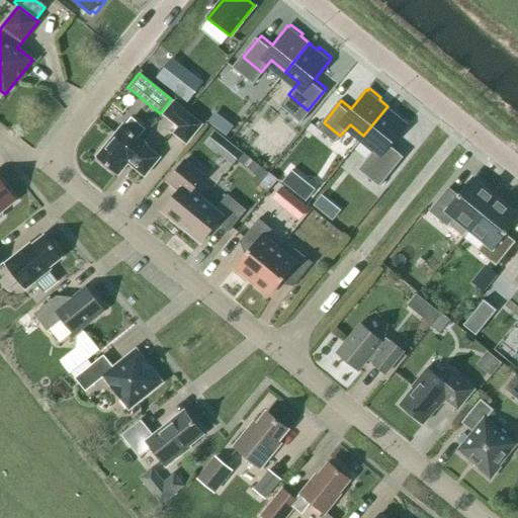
[(172,134),(186,146),(202,124),(174,101),(162,115),(177,128),(172,134)]
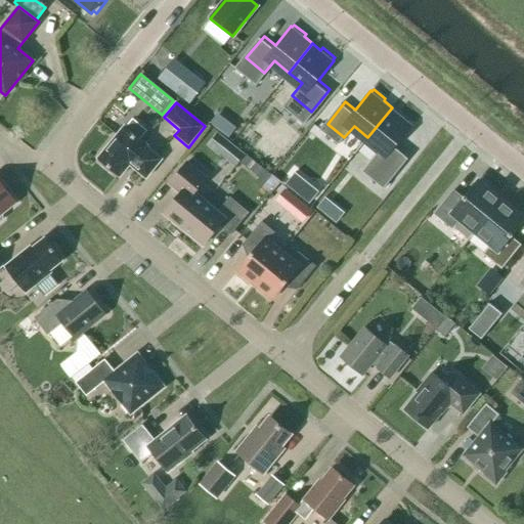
[(381,147),(365,168),(387,185),(410,155),(397,144),(413,125),(412,124),(413,122),(402,113),(400,115),(392,107),(367,137),(381,147)]
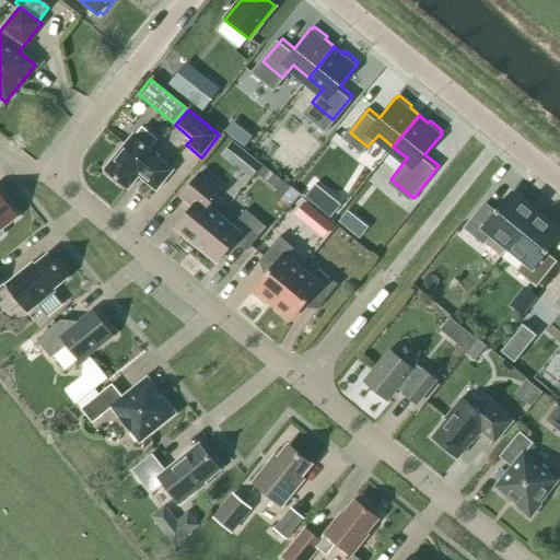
[(138,176),(155,190),(172,171),(154,156),(155,155),(131,136),(104,170),(128,189),(138,176)]
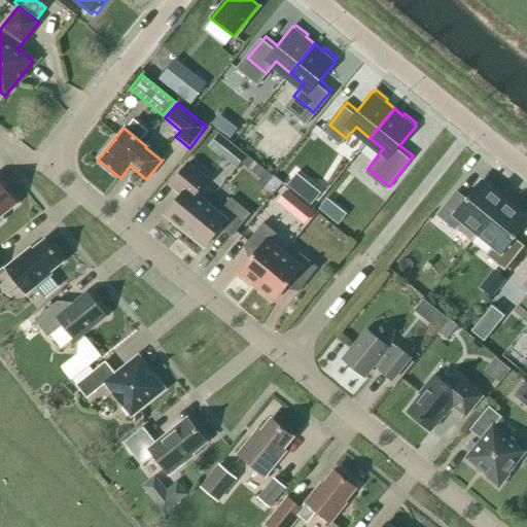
[(218,154),(229,142),(219,134),(208,146),(218,154)]
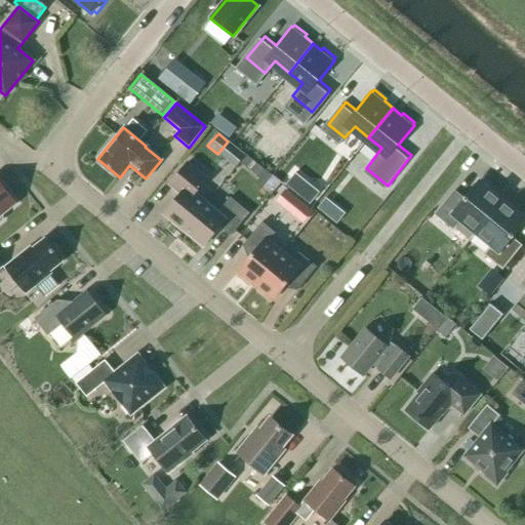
[(248,170),(255,162),(247,155),(240,163),(248,170)]
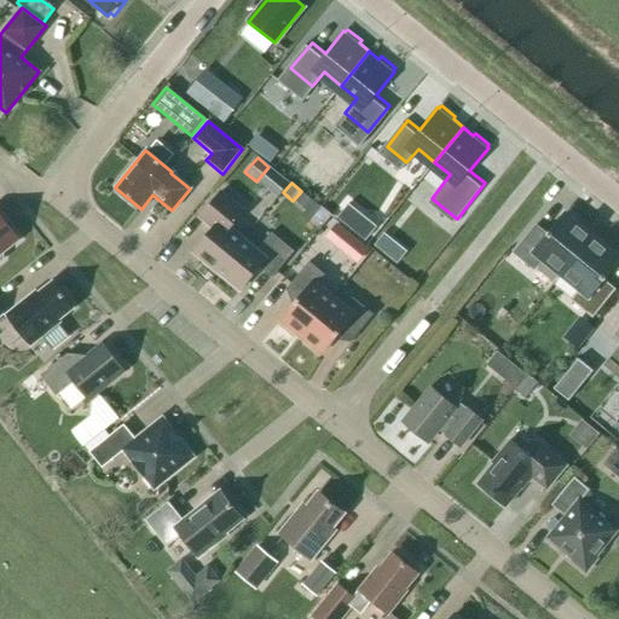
[(192,253),(215,272),(243,238),(230,227),(243,210),(220,192),(200,218),(213,229),(192,253)]
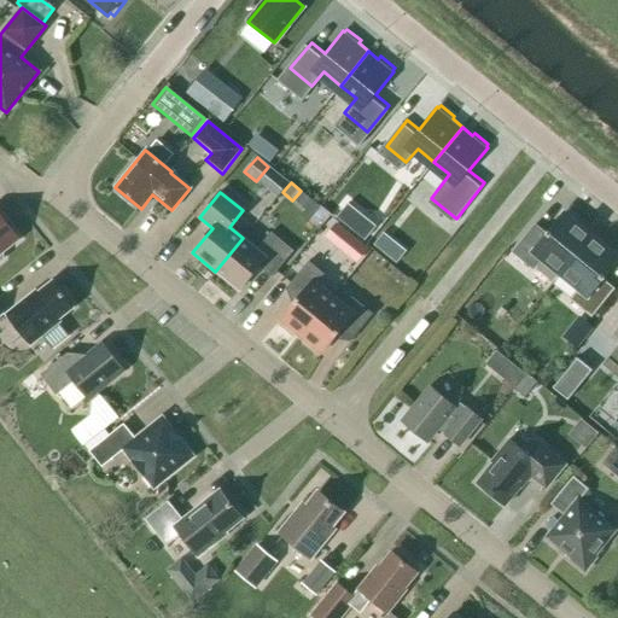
[(535,225),(512,252),(532,269),(542,257),(560,272),(554,280),(554,281),(592,235),(592,234),(589,238),(578,228),(581,226),(566,214),(564,217),(561,215),(546,234),(535,225)]
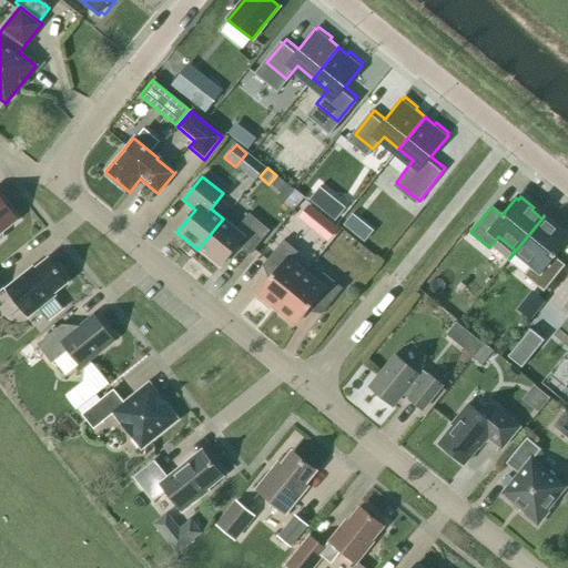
[(17,221),(0,199),(0,239),(2,237),(2,232),(17,221)]
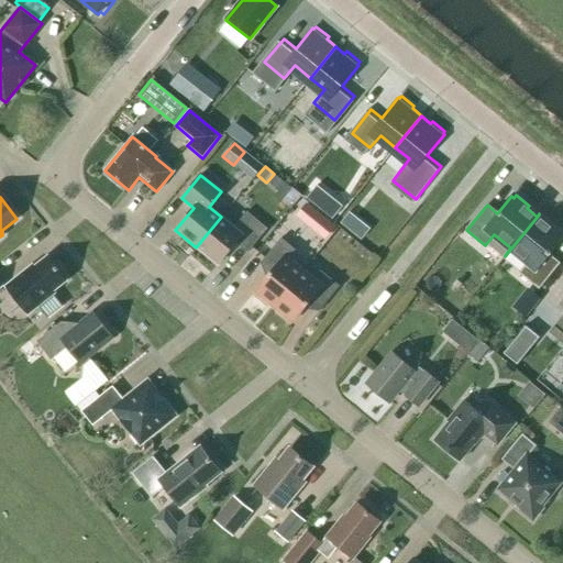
[(306,225),(317,212),(305,203),(295,217),(306,225)]
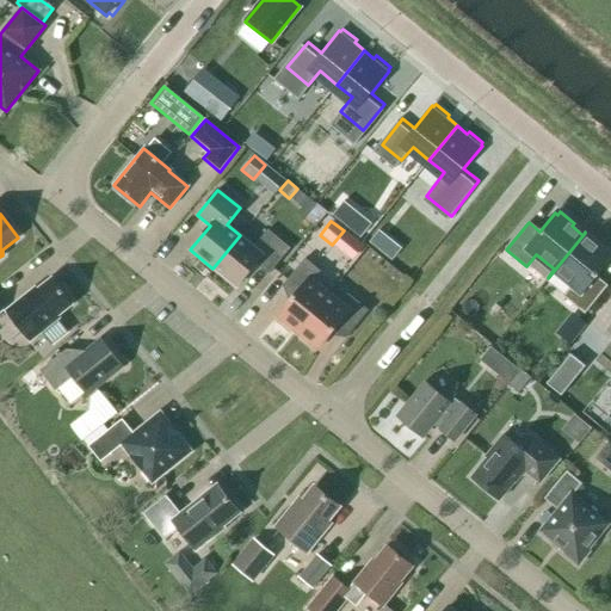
[(253,247),(240,235),(213,269),(235,288),(254,264),(269,275),(289,250),(266,232),(253,247)]
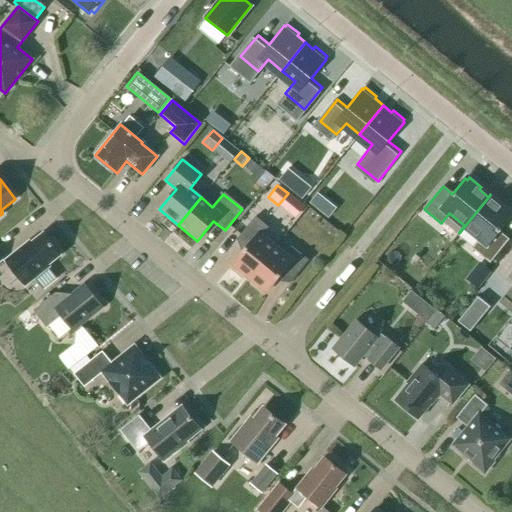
[(490,195),(459,233),(460,233),(465,226),(480,239),(472,248),(489,262),(508,239),(499,232),(511,216),(510,214),(511,212),(500,202),(498,205),(489,197),(491,195),(490,195)]
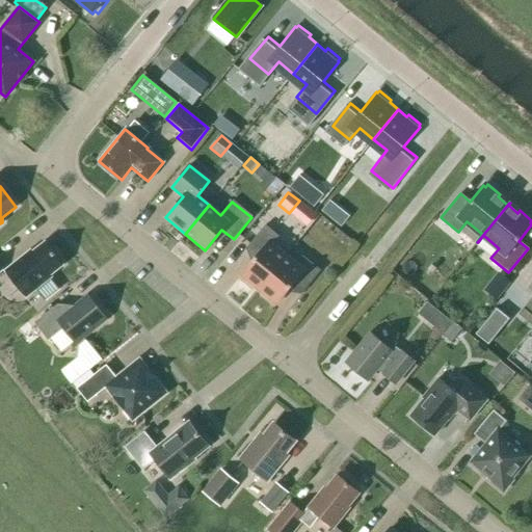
[(258,286),(260,288),(287,256),(276,247),(283,240),(265,225),(245,248),(256,257),(242,273),(243,274),(241,277),(253,286),(258,286)]
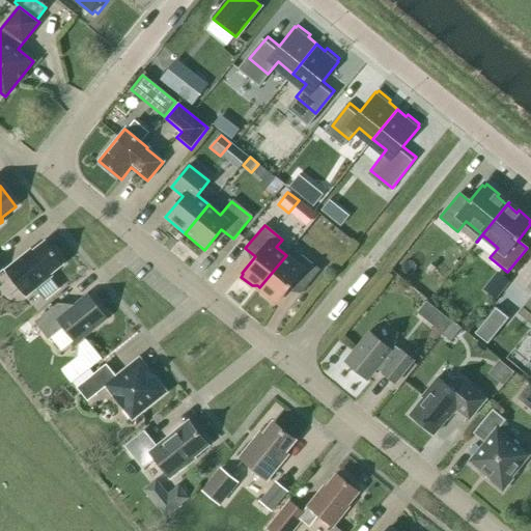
[(5,271),(26,297),(51,277),(49,275),(62,264),(45,242),(31,252),(30,251),(5,271)]
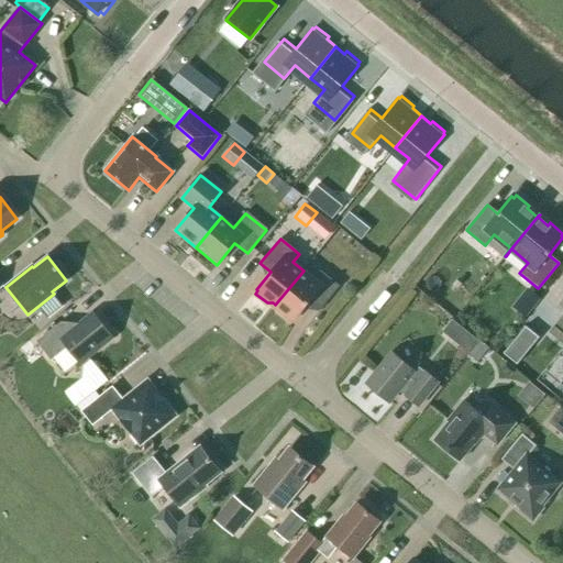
[(313,279),(304,271),(275,305),(278,307),(278,312),(290,322),(293,319),(294,320),(308,304),(319,311),(339,287),(320,272),(313,279)]
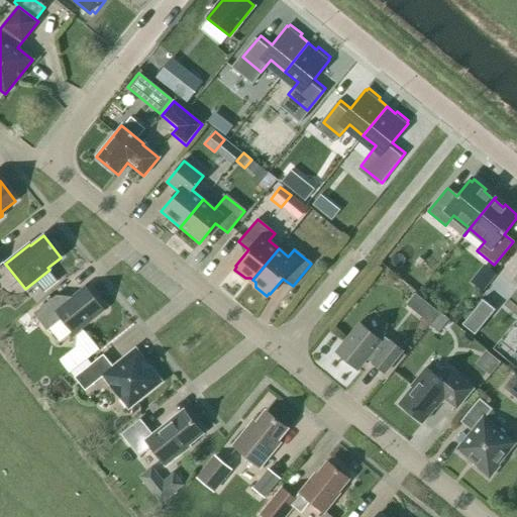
[(482,273),(491,281),(496,275),(487,267),(482,273)]
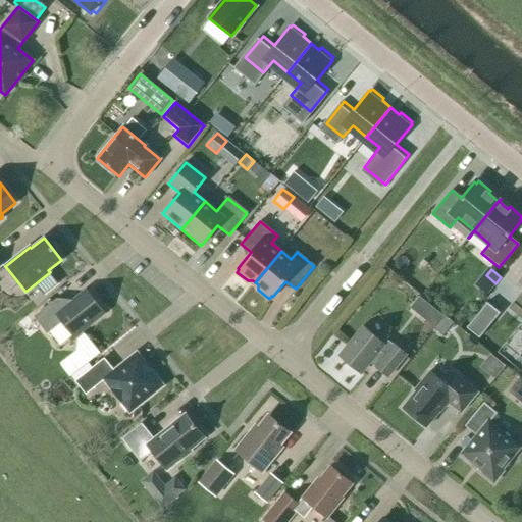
[(62,322),(73,337),(104,313),(86,291),(63,308),(56,299),(33,317),(47,334),(62,322)]
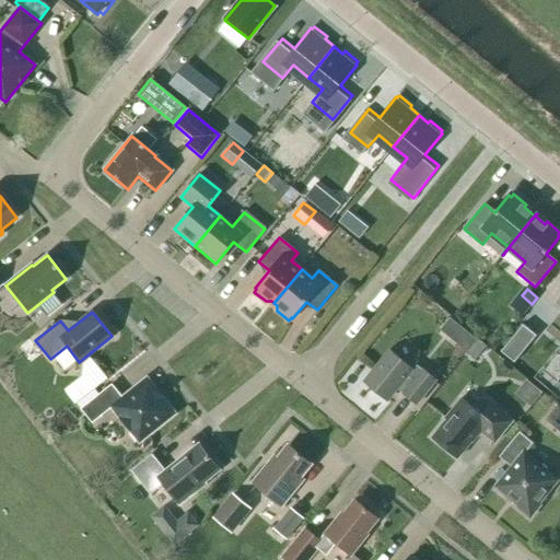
[(523,324),(501,351),(514,362),(536,335),(523,324)]
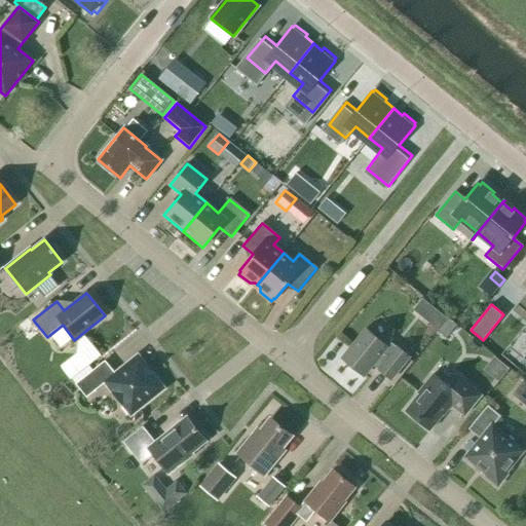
[(436,309),(426,322),(438,330),(447,318),(436,309)]
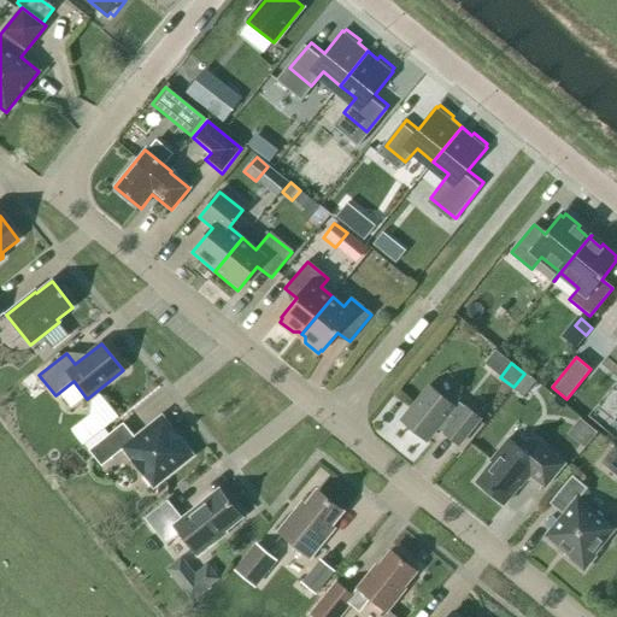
[(523,397),(535,382),(524,374),(512,389),(523,397)]
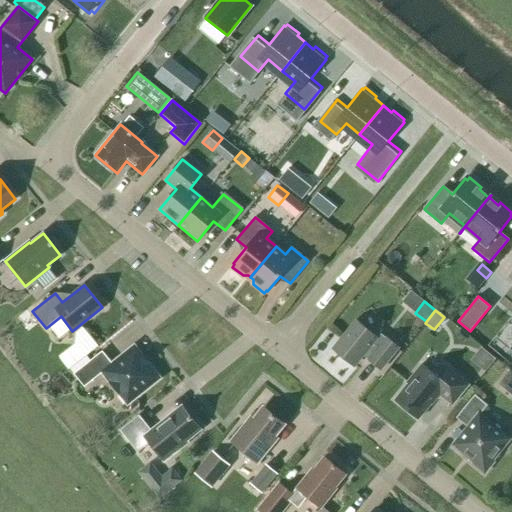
[(362,355),(380,370),(398,348),(378,332),(375,337),(356,321),(333,349),(353,366),(362,355)]
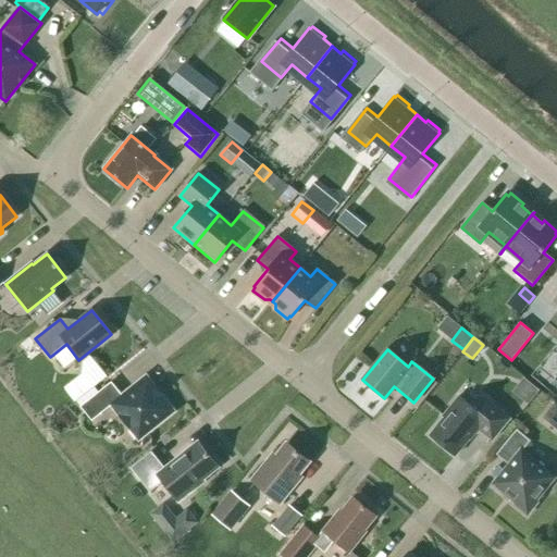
[(75,401),(106,376),(89,357),(83,362),(81,374),(64,387),(75,401)]
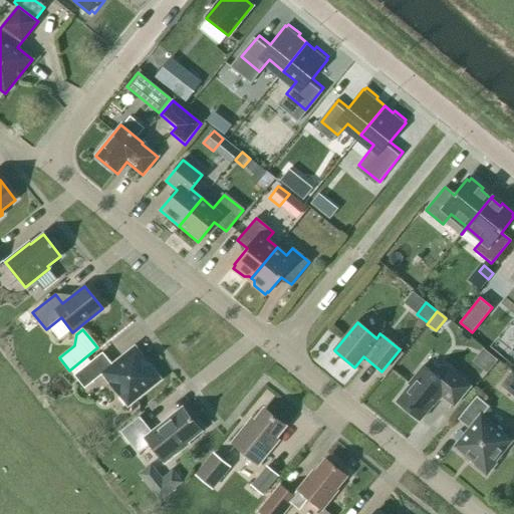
[(483,347),(473,360),(487,371),(497,358),(483,347)]
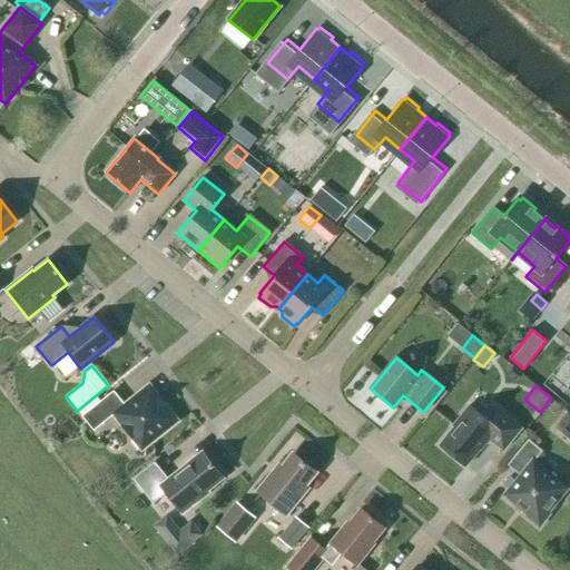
[(114,392),(82,416),(94,431),(114,414),(133,440),(141,450),(177,421),(155,393),(149,386),(125,405),(114,392)]
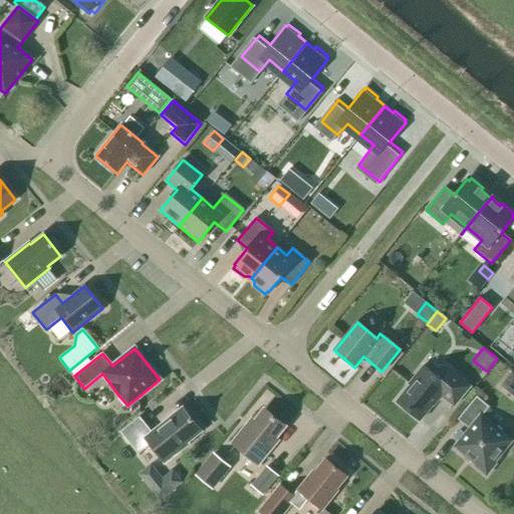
[(397,402),(420,421),(441,396),(454,407),(470,387),(450,370),(441,381),(423,366),(409,383),(410,384),(397,402)]
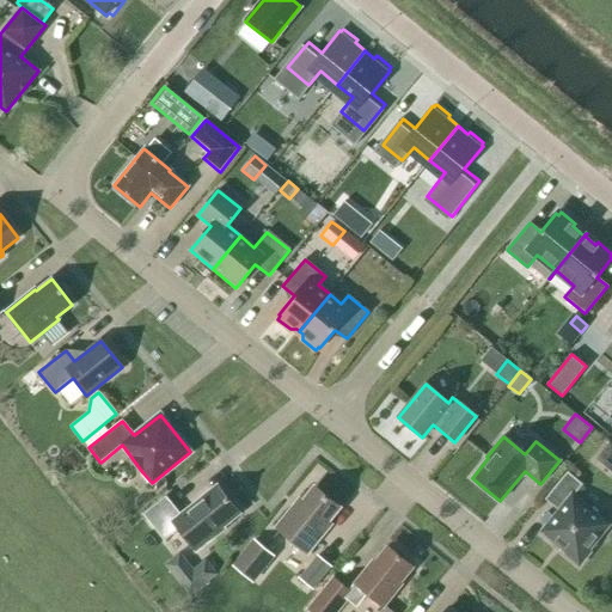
[(560,510),(542,532),(567,552),(564,554),(579,565),(589,551),(588,550),(609,525),(571,495),(581,484),(568,473),(546,500),(560,510)]
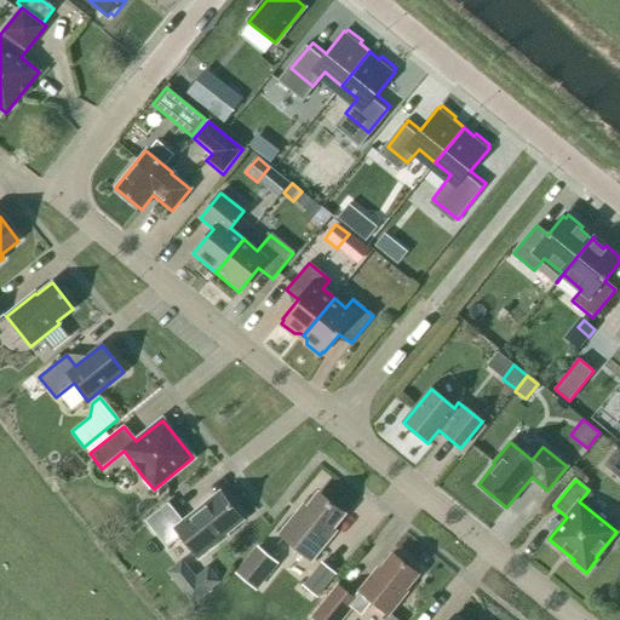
[(183,522),(167,503),(145,521),(166,547),(181,537),(199,558),(214,546),(213,544),(242,521),(219,492),(183,522)]
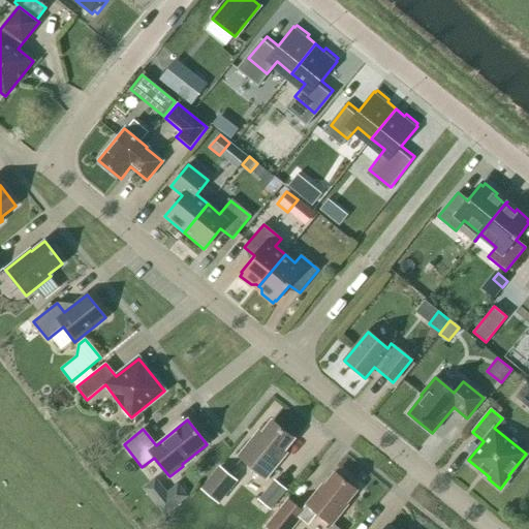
[(252,441),(239,457),(265,478),(285,453),(283,450),(293,439),(272,422),(254,443),(252,441)]
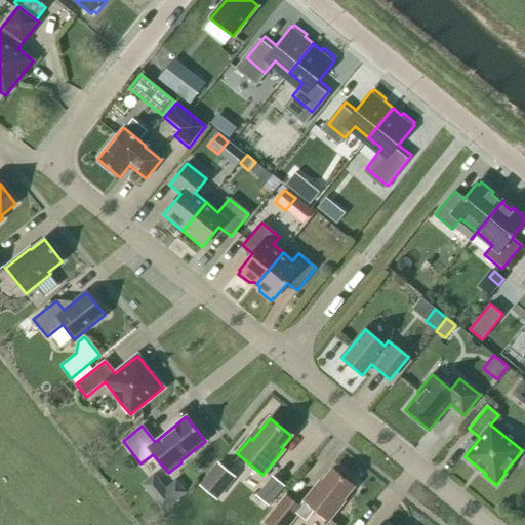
[(199,485),(216,500),(236,478),(217,462),(199,485)]
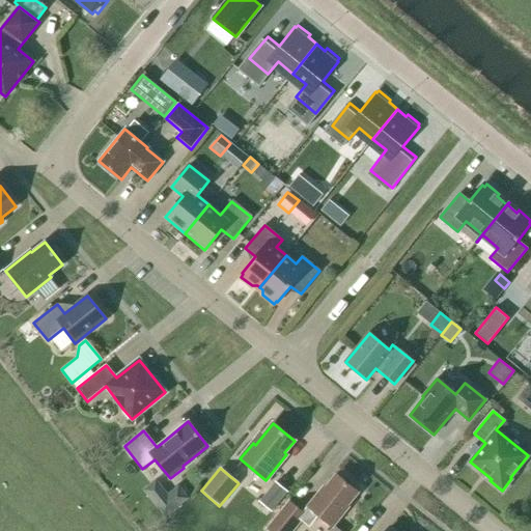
[(324,485),(307,506),(302,513),(306,516),(302,522),(308,527),(317,515),(332,527),(348,506),(347,505),(358,493),(335,474),(325,487),(324,485)]
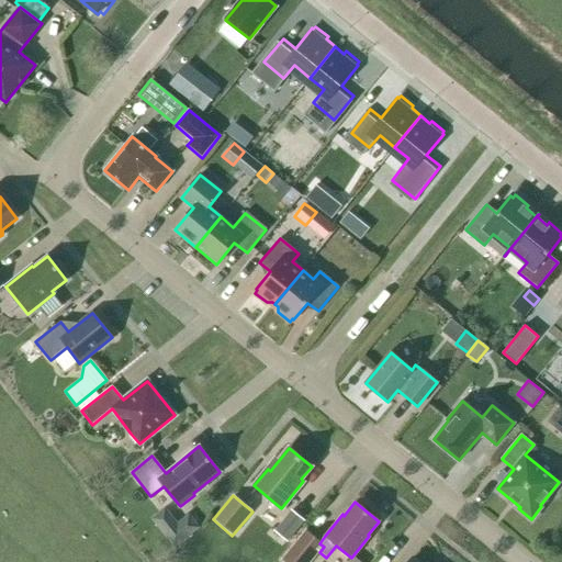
[(274,531),(288,541),(304,520),(292,510),(274,531)]
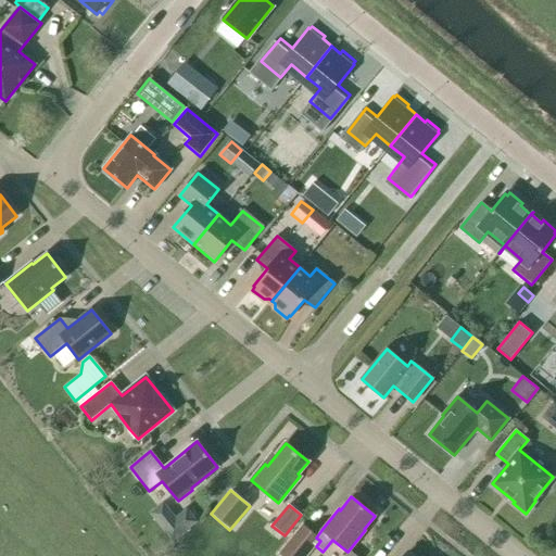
[(187,508),(161,529),(172,542),(198,522),(187,508)]
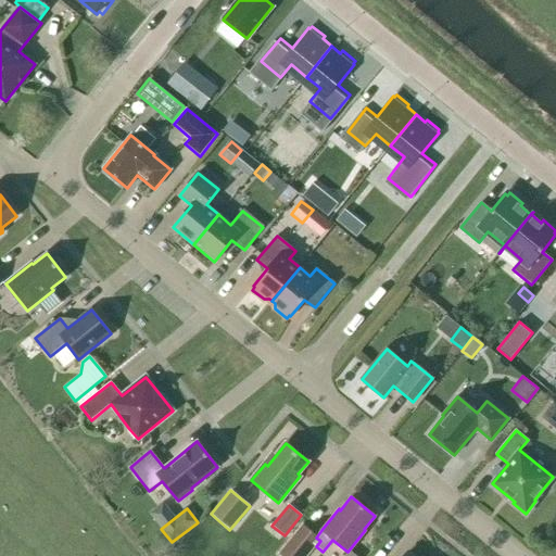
[(280,553),(283,555),(306,555),(316,546),(320,541),(316,538),(303,526),(280,553)]
